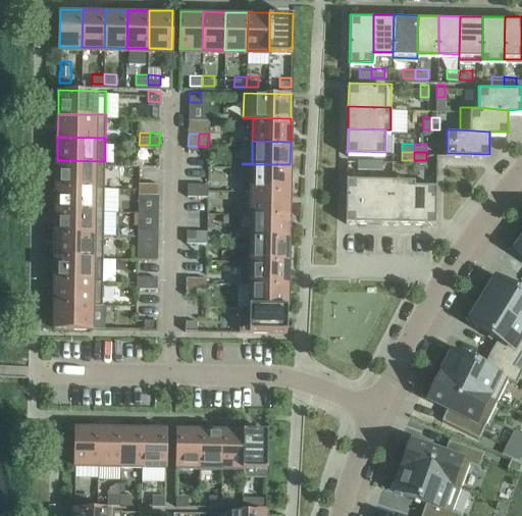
[(358,157),(357,165),(369,165),(370,157),(358,157)]
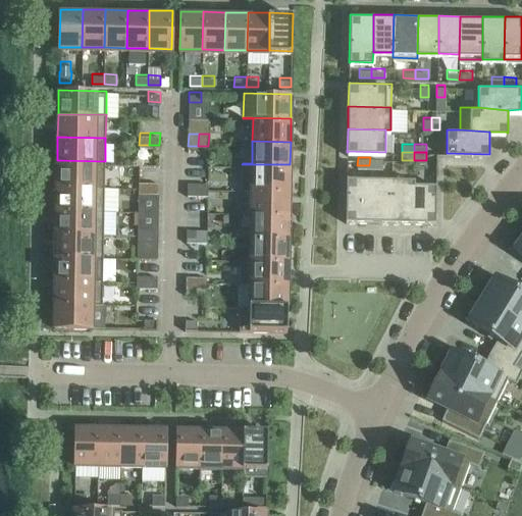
[(370,157),(369,165),(381,166),(382,158),(370,157)]
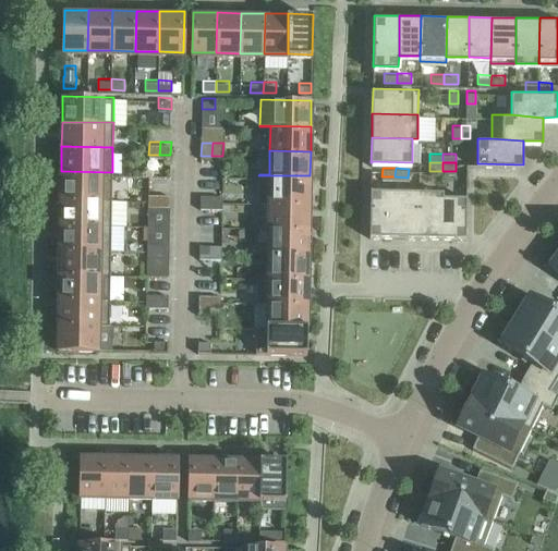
[(61,171),(61,196),(111,197),(112,172),(61,171)]
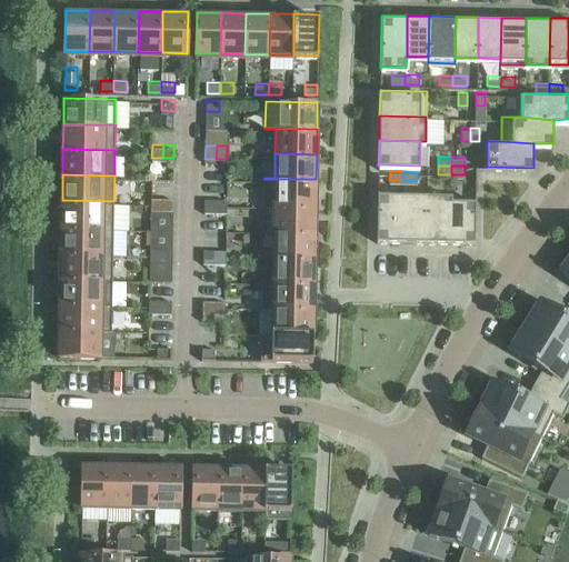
[(263,179),(263,204),(316,204),(316,179),(263,179)]
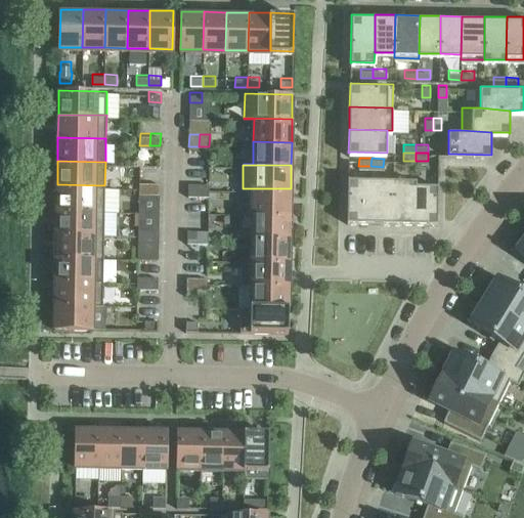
[(348,176),(347,220),(369,220),(370,177),(349,177),(349,176),(348,176)]
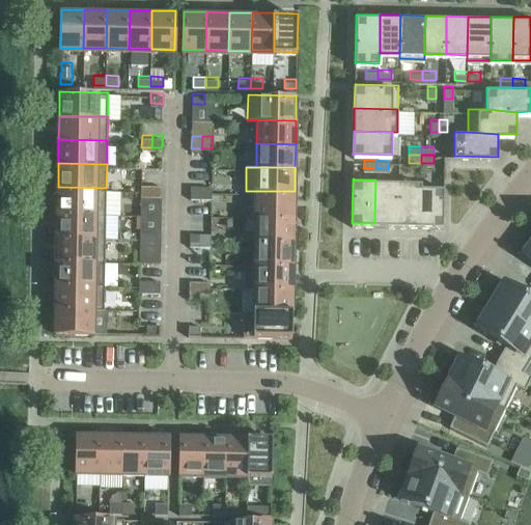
[(375,180),(374,223),(397,224),(398,181),(375,180)]
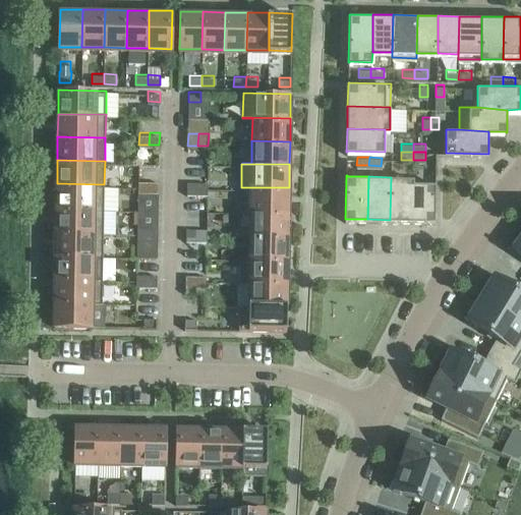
[(390,220),(412,220),(412,182),(412,177),(391,177),(390,220)]
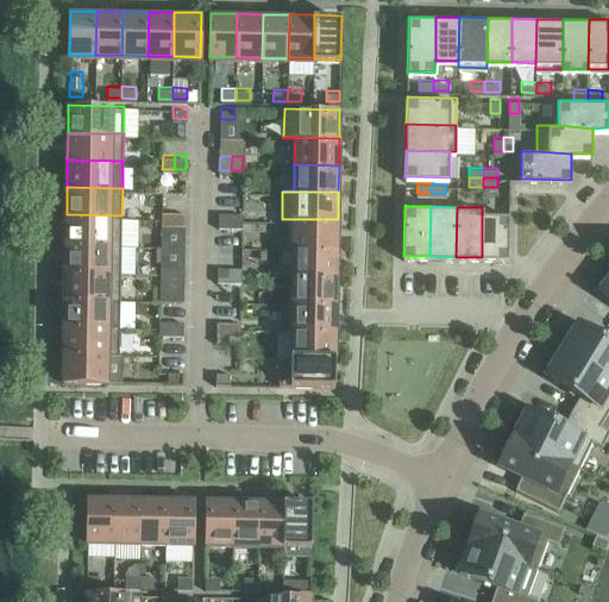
[(162,209),(162,224),(174,224),(174,209),(162,209)]
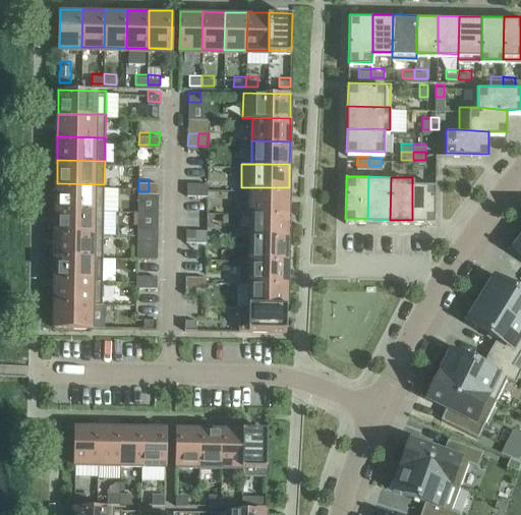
[(149,179),(149,191),(159,191),(159,179),(149,179)]
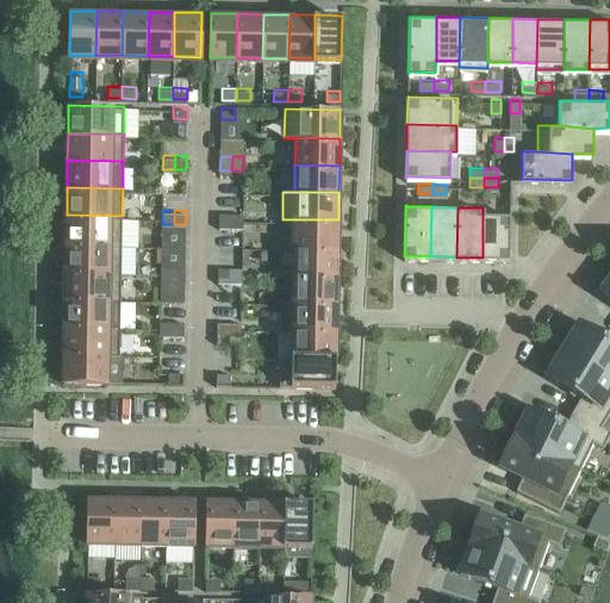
[(219,211),(219,225),(231,225),(231,211),(219,211)]
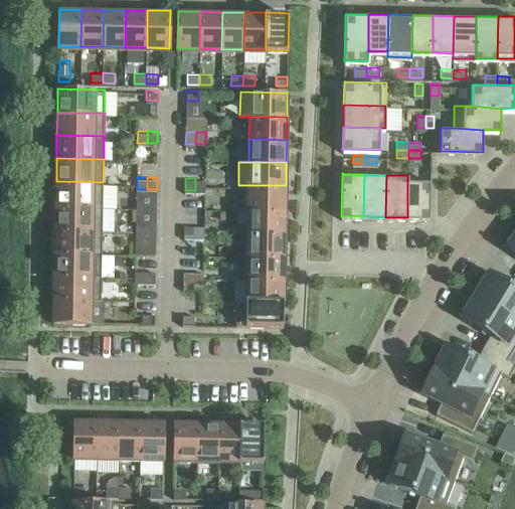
[(205,178),(195,178),(195,190),(205,190),(205,178)]
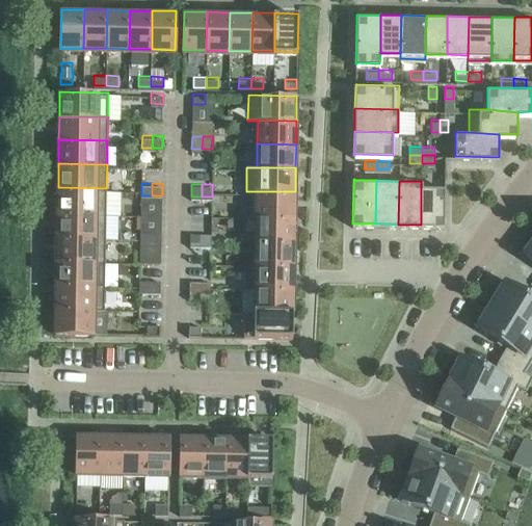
[(421,225),(444,226),(445,186),(444,186),(444,187),(421,186),(421,225)]
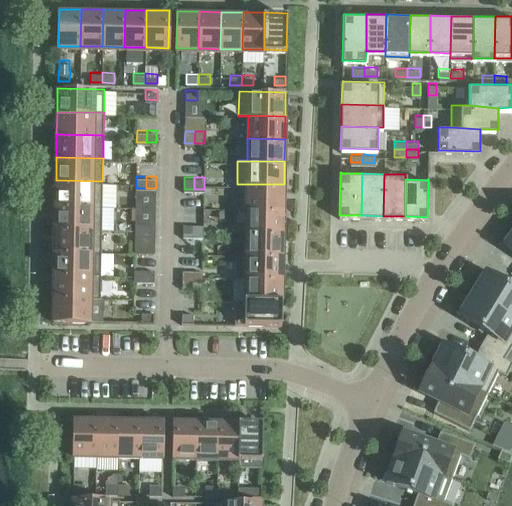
[(102,181),(56,180),(55,203),(102,204),(102,181)]
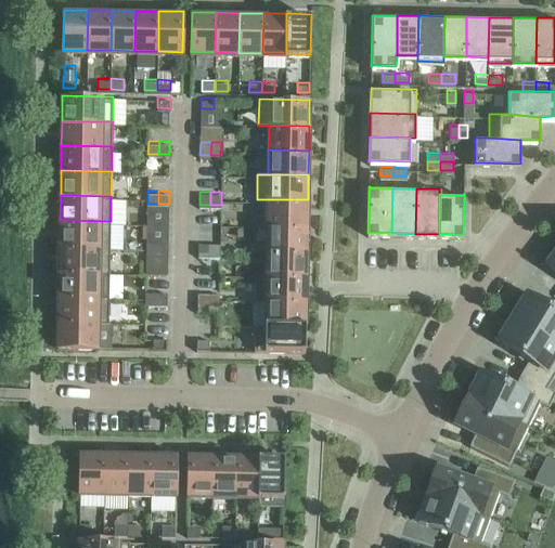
[(257,199),(257,224),(307,225),(308,199),(257,199)]
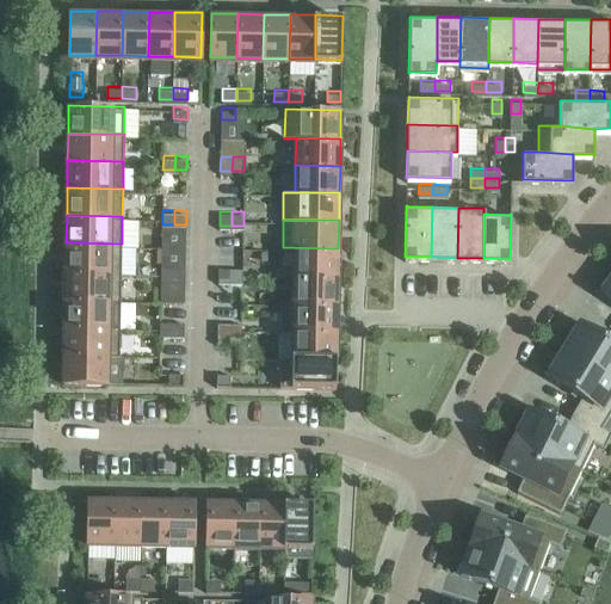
[(241,260),(242,229),(220,228),(220,260),(241,260)]
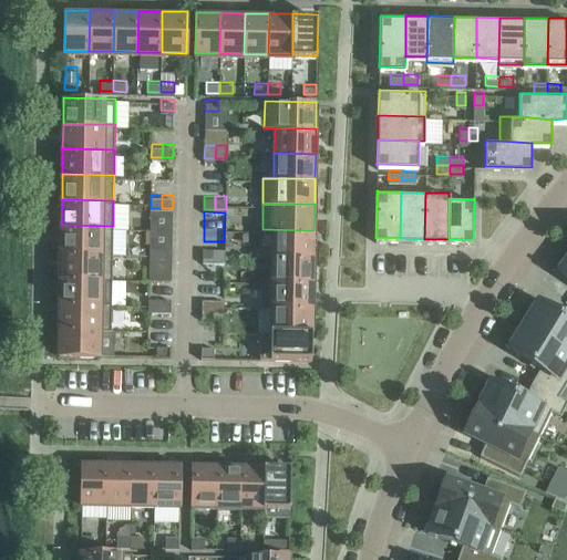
[(61,225),(61,250),(112,251),(113,226),(61,225)]
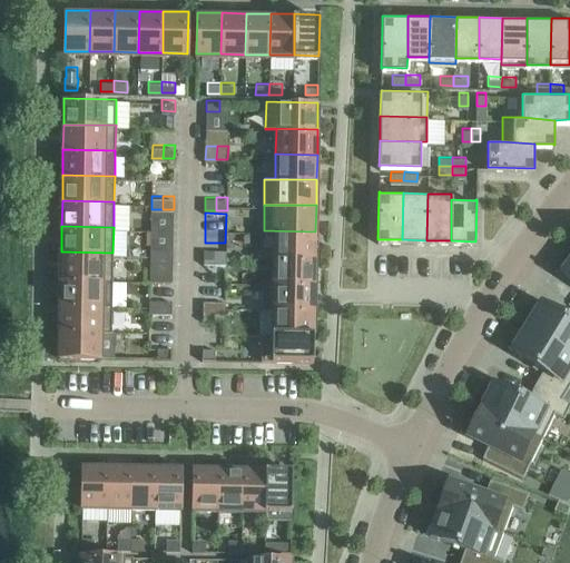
[(274,231),(274,256),(315,256),(315,231),(264,230),(264,231),(274,231)]
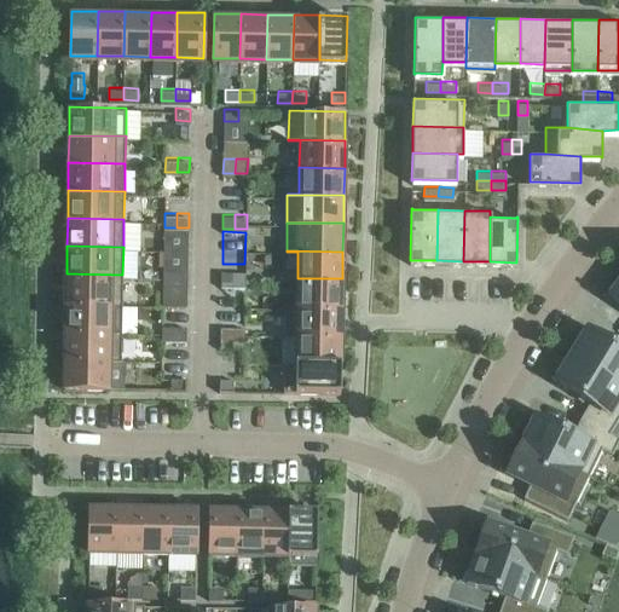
[(163,269),(163,283),(175,283),(175,269),(163,269)]
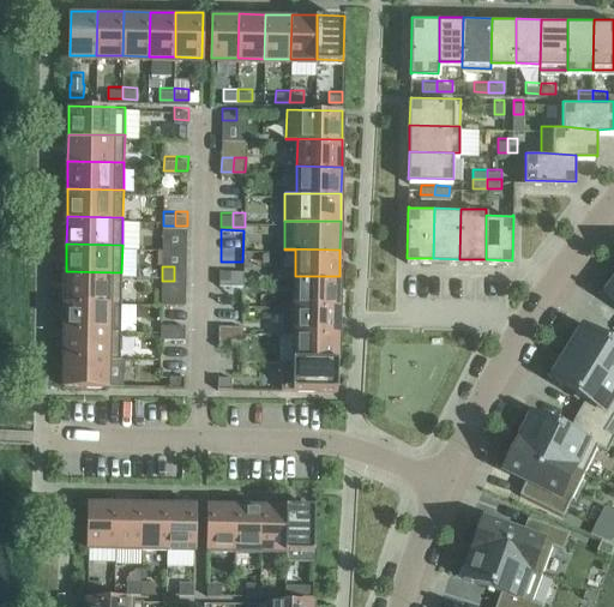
[(174,266),(174,281),(186,281),(186,266),(174,266)]
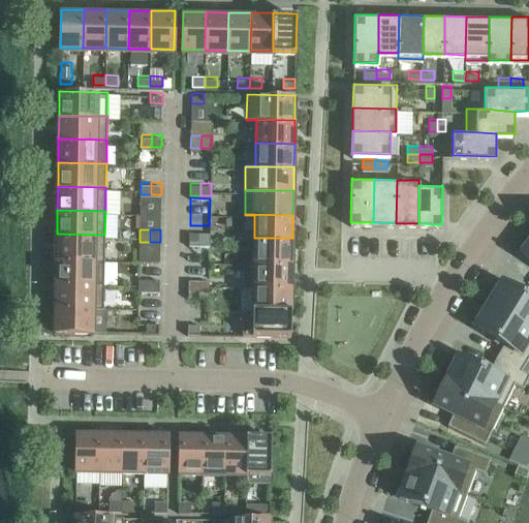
[(189,231),(189,243),(199,243),(199,231),(189,231)]
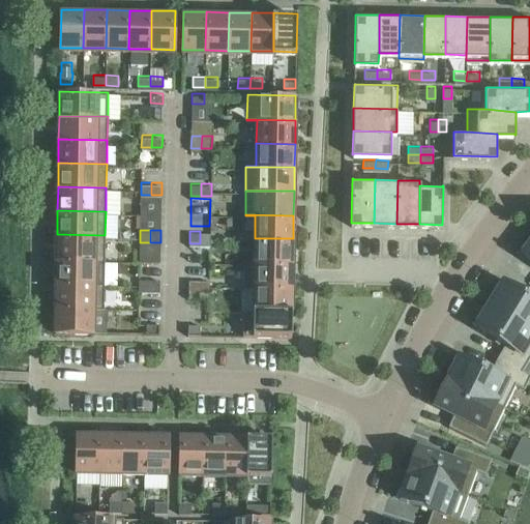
[(210,231),(200,231),(200,243),(210,243),(210,231)]
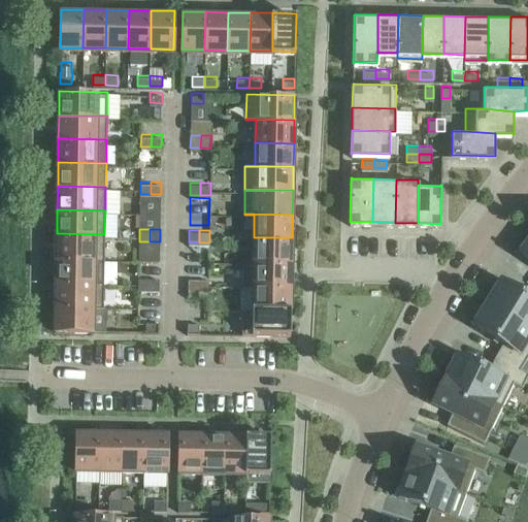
[(57,233),(56,257),(104,258),(104,234),(57,233)]
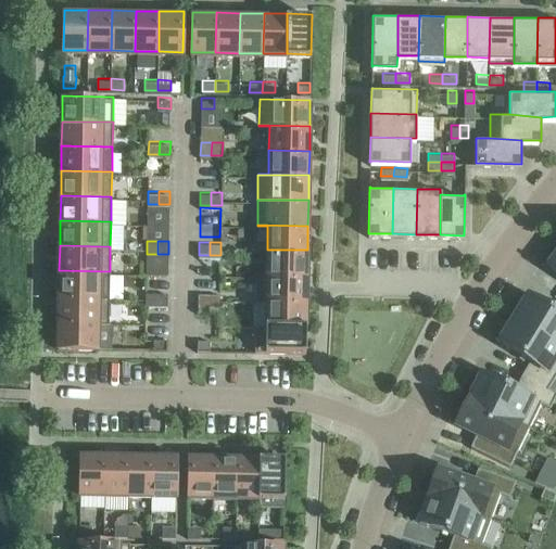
[(256,272),(256,273),(307,275),(307,250),(267,250),(266,273),(256,272)]
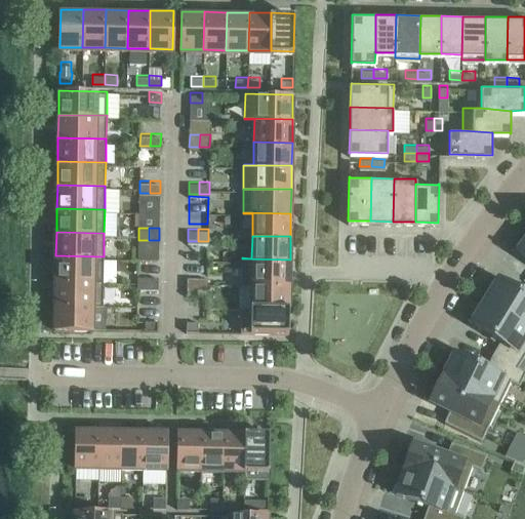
[(104,256),(55,255),(55,279),(104,280),(104,256)]
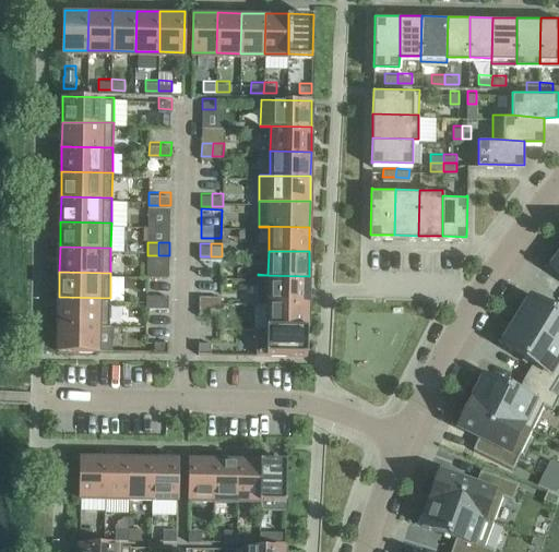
[(309,276),(258,275),(257,300),(308,301),(309,276)]
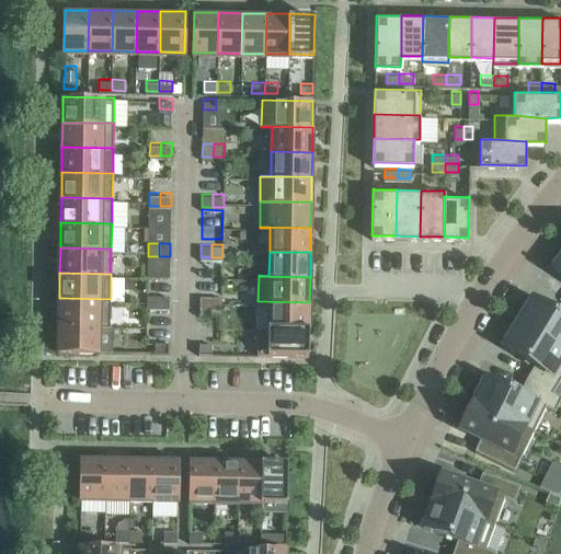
[(147,292),(147,306),(158,307),(158,293),(147,292)]
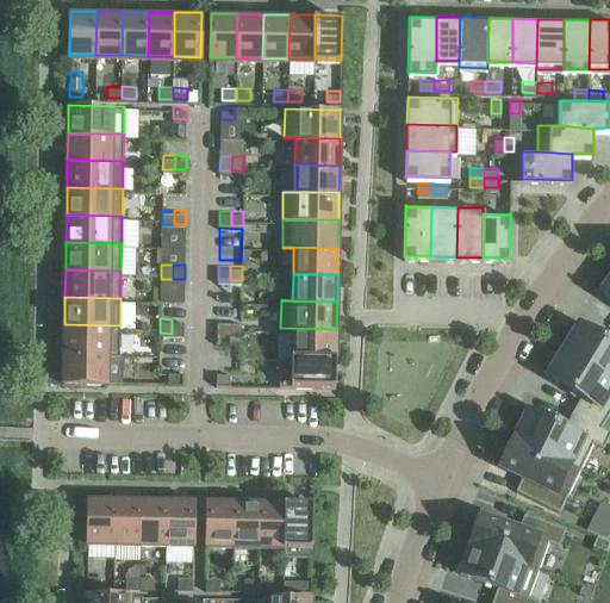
[(172,319),(172,334),(184,334),(184,319),(172,319)]
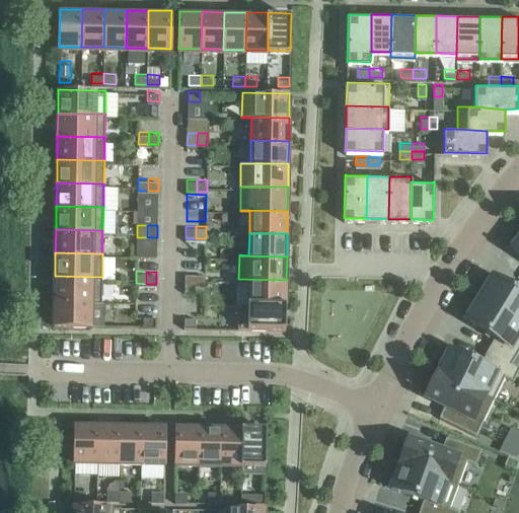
[(184,272),(184,284),(195,284),(195,272),(184,272)]
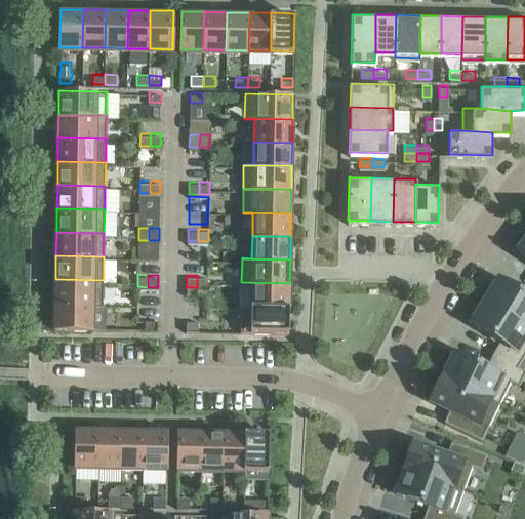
[(207,275),(197,275),(197,287),(207,288),(207,275)]
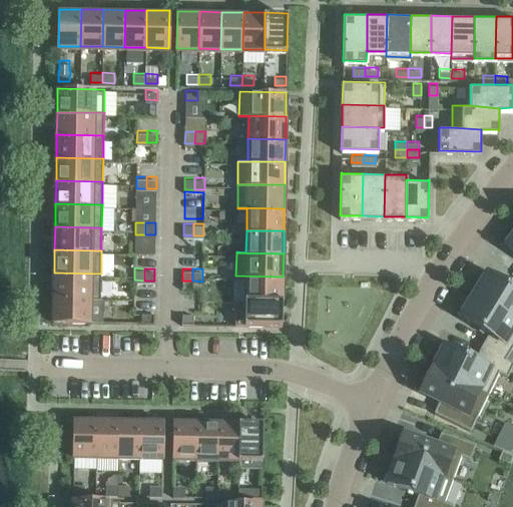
[(512,284),(487,269),(474,291),(512,315),(512,284)]
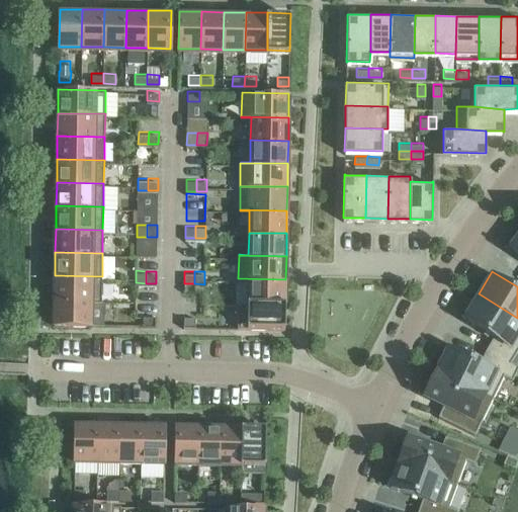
[(55,275),(54,299),(101,299),(102,276),(55,275)]
